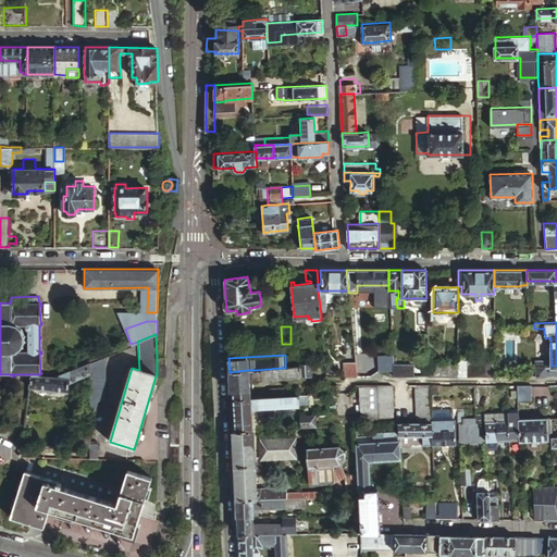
[(103,356),(88,361),(88,373),(89,417),(98,417),(98,403),(103,403),(103,356)]
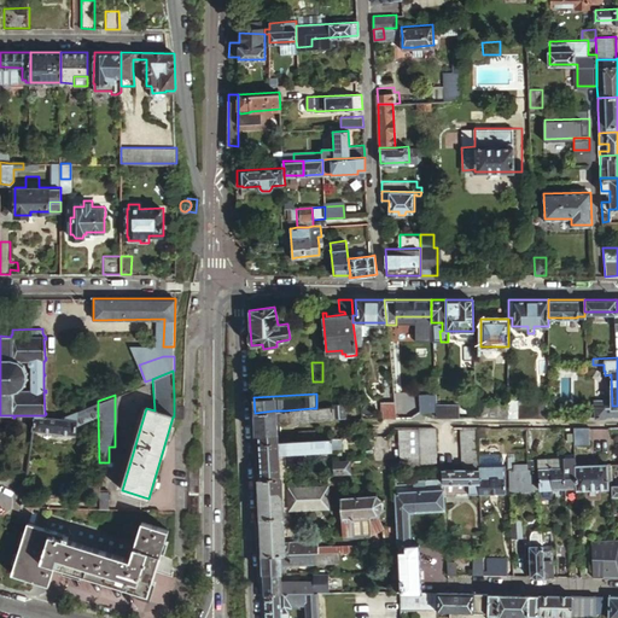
[(174,396),(174,417),(184,417),(184,396),(174,396)]
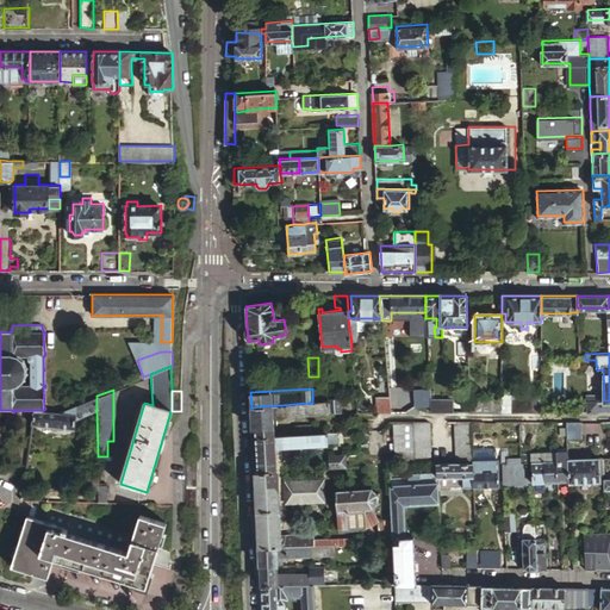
[(378,396),(375,411),(391,411),(388,393),(378,393),(378,396)]
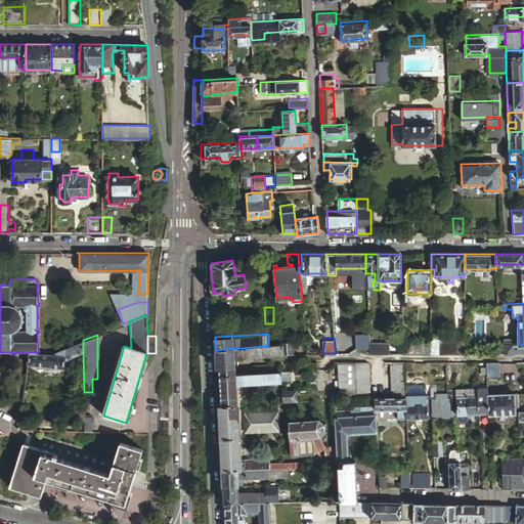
[(445,353),(465,353),(465,339),(430,338),(430,341),(438,341),(439,342),(439,353),(445,353)]
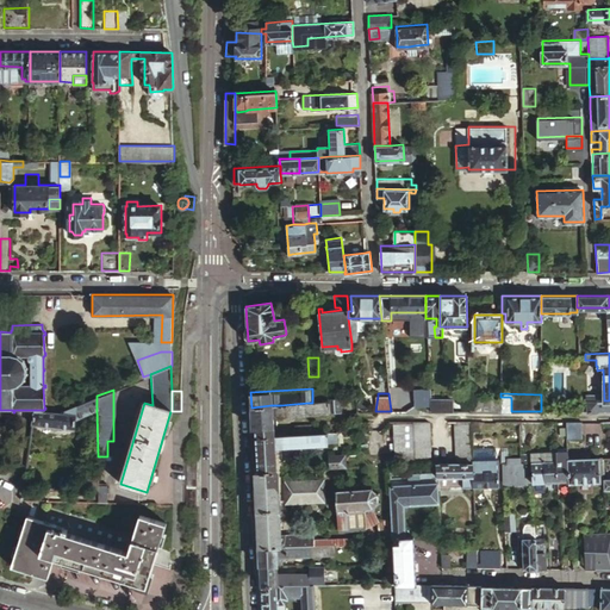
[(414,405),(431,405),(430,398),(430,394),(414,394),(414,405)]
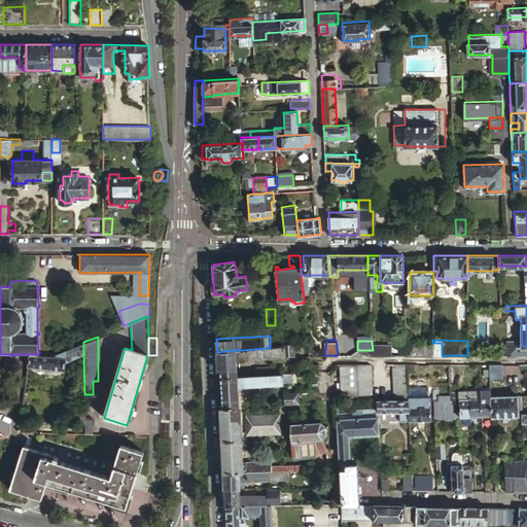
[(406,341),(407,355),(419,355),(419,347),(413,341),(406,341)]
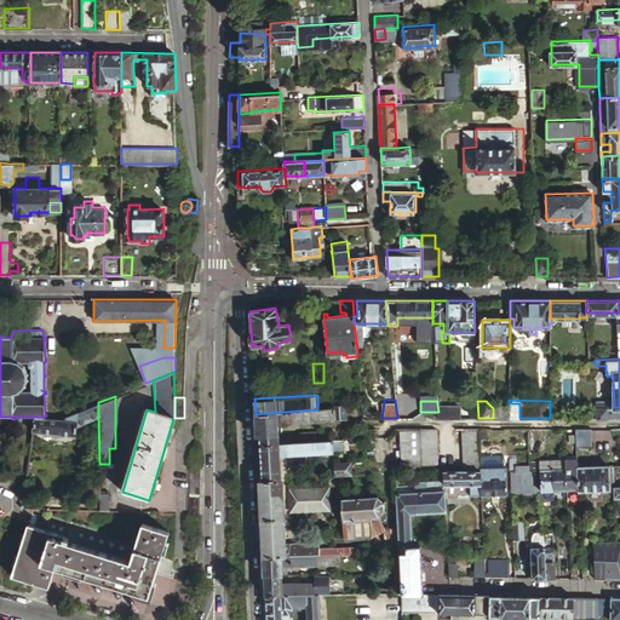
[(59,418),(33,418),(32,431),(74,435),(74,425),(98,415),(98,402),(59,418)]
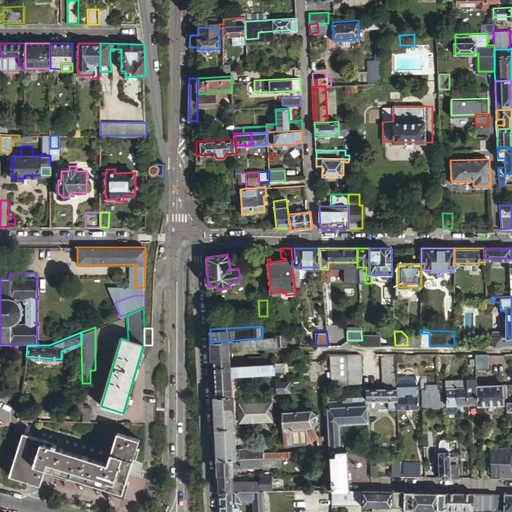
[(420,333),(420,334),(420,345),(429,345),(429,334),(428,333),(420,333)]
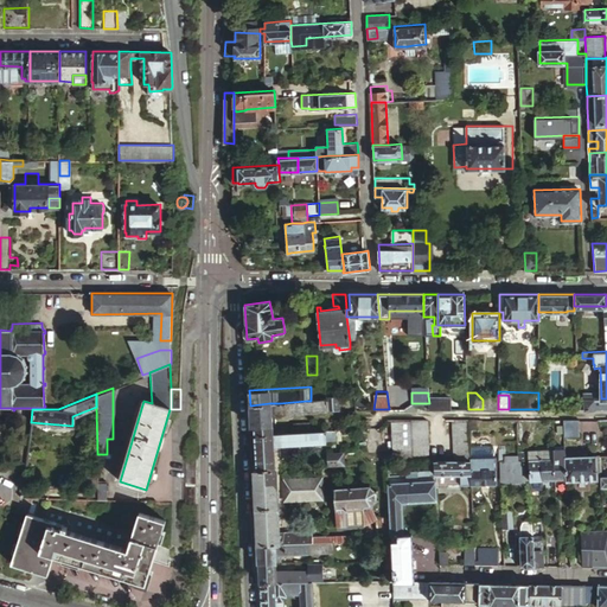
[(338,396),(326,397),(326,400),(327,410),(334,409),(339,409),(338,396)]
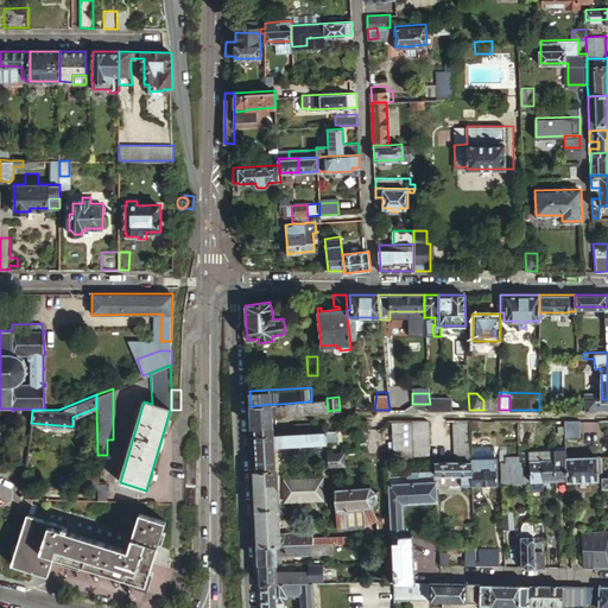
[(429,397),(430,404),(430,410),(449,410),(448,397),(429,397)]
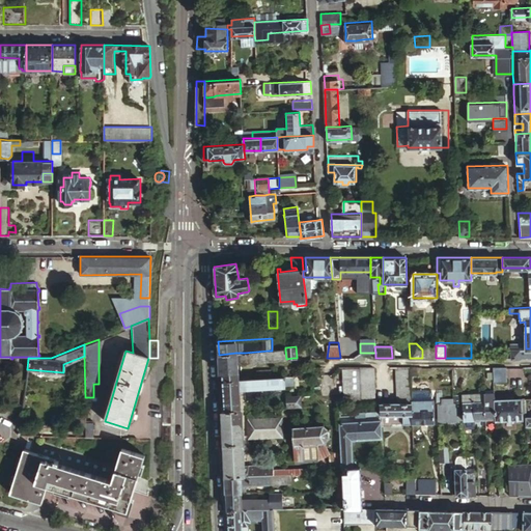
[(427,351),(427,358),(436,358),(436,346),(429,346),(427,351)]
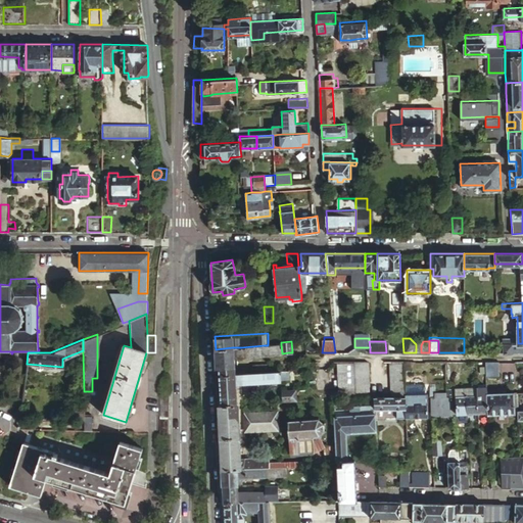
[(504,344),(504,353),(509,353),(522,352),(522,343),(518,343),(511,343),(504,344)]
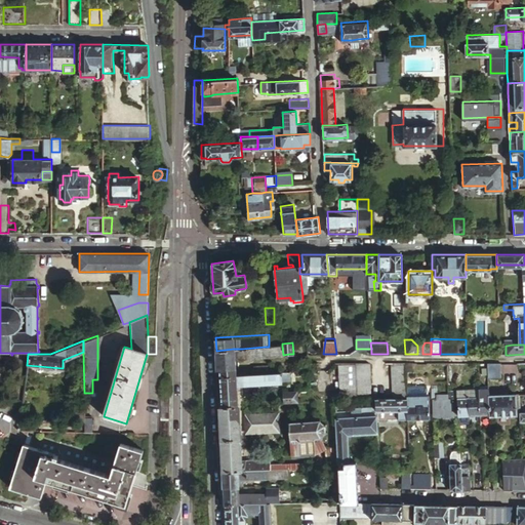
[(282,346),(269,347),(265,347),(253,348),(254,357),(283,355),(282,346)]
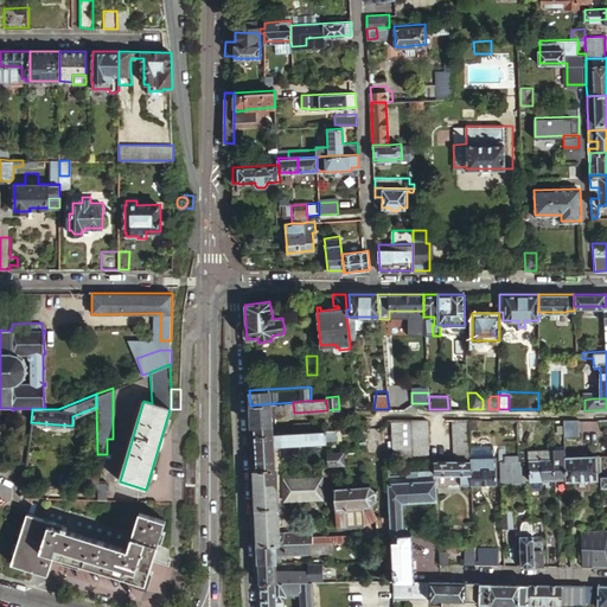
[(280,403),(281,414),(294,413),(293,402),(280,403)]
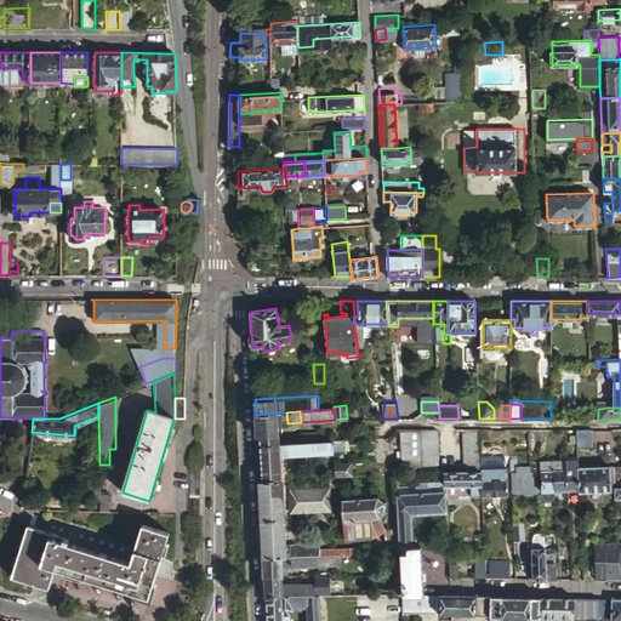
[(258,437),(258,443),(278,442),(279,442),(278,423),(278,422),(275,422),(275,412),(256,415),(257,437),(258,437)]
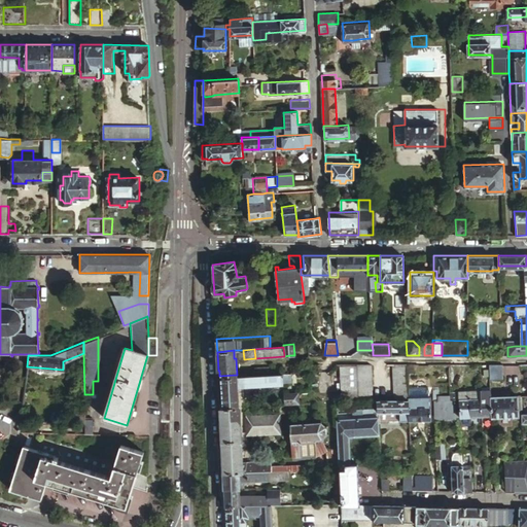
[(236,358),(236,359),(244,359),(243,350),(234,350),(234,358),(236,358)]
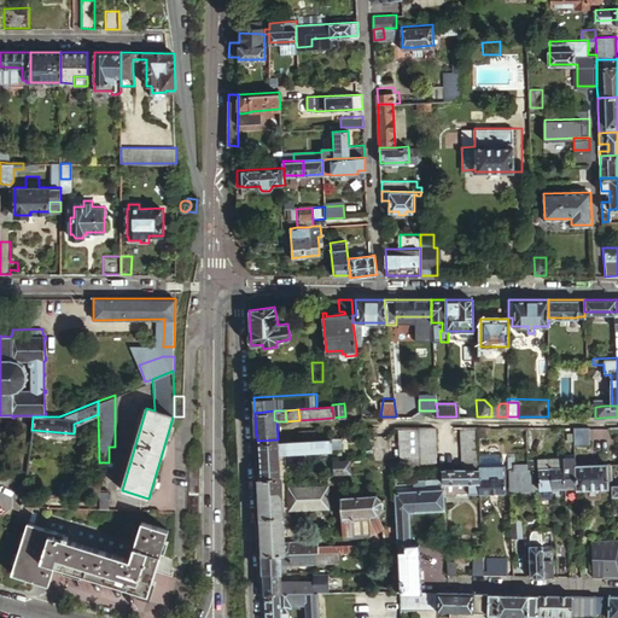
[(421,470),(437,470),(435,426),(430,426),(400,426),(401,454),(420,454),(421,470)]
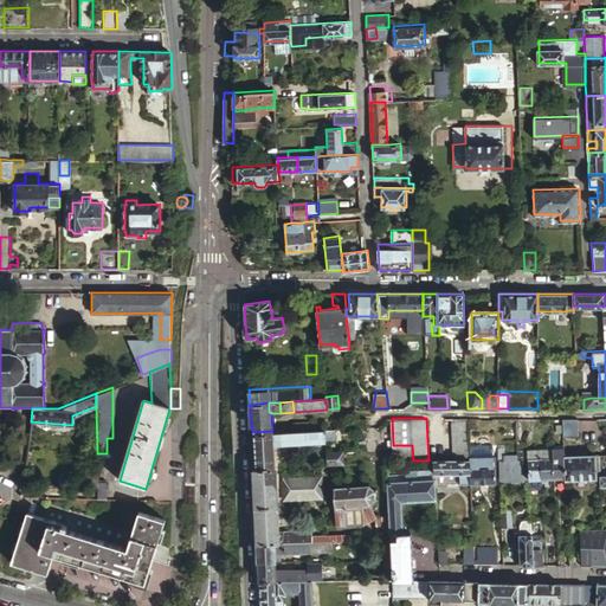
[(470,458),(470,457),(470,451),(469,418),(465,418),(451,418),(452,459),(470,459),(470,458)]
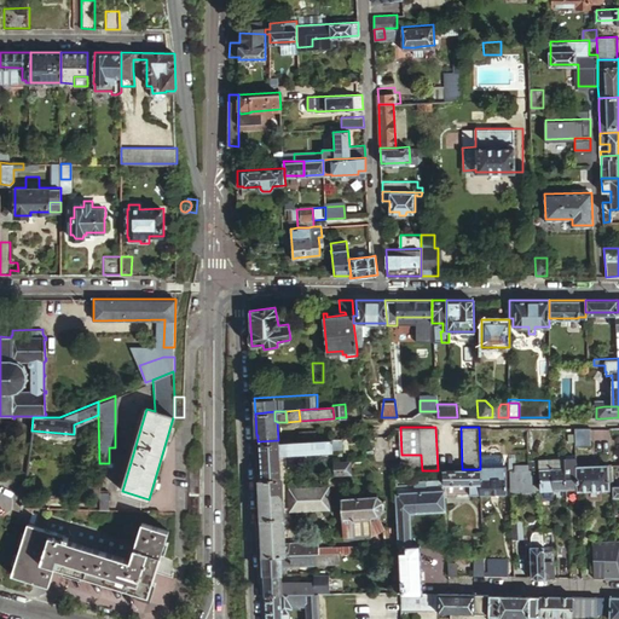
[(574,427),(576,446),(590,445),(589,427),(574,427)]
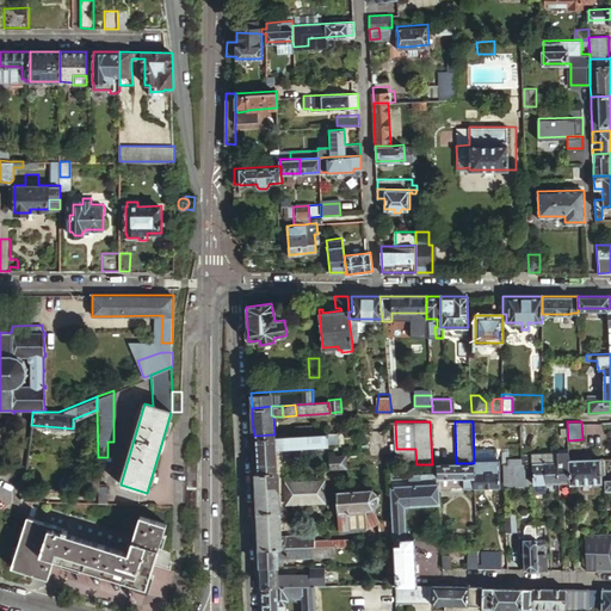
[(254,436),(257,473),(276,471),(276,467),(275,446),(327,444),(327,443),(337,442),(337,433),(337,432),(332,432),(314,433),(296,434),(294,434),(275,434),(273,434),(254,436)]
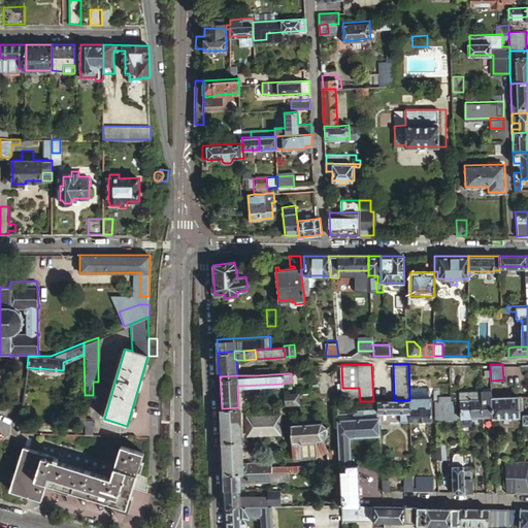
[(342,388),(342,402),(347,402),(353,401),(360,401),(359,388),(342,388)]
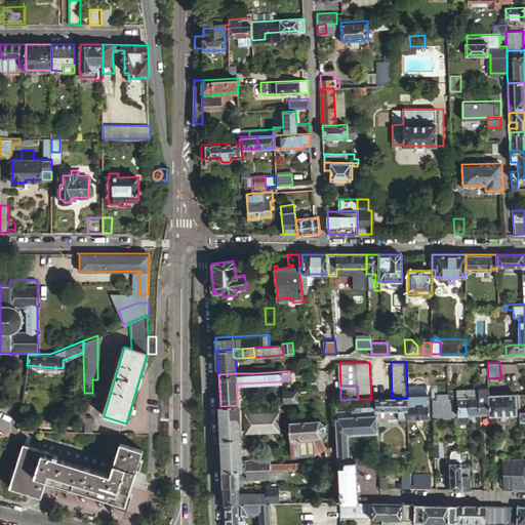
[(458,397),(470,397),(470,417),(480,416),(479,397),(481,396),(480,389),(470,390),(458,391),(458,393),(457,393),(457,391),(451,392),(451,398),(453,398),(458,397)]
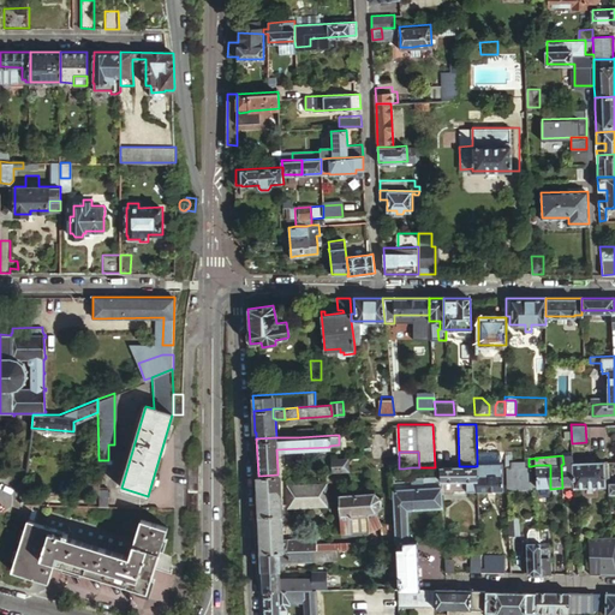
[(561,465),(562,488),(574,488),(573,463),(572,458),(572,455),(562,455),(563,464),(561,465)]
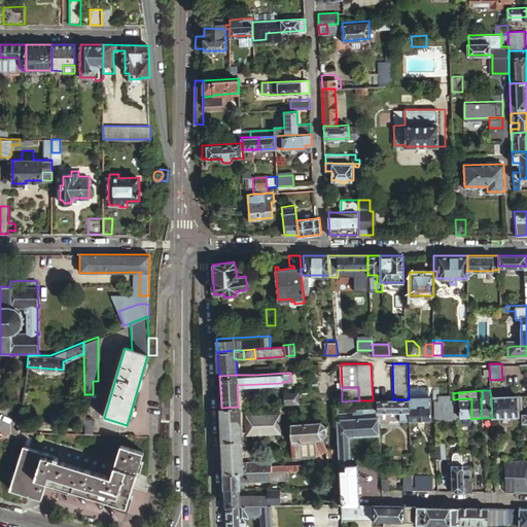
[(248,398),(248,407),(279,405),(299,403),(297,393),(283,393),(283,397),(248,398)]
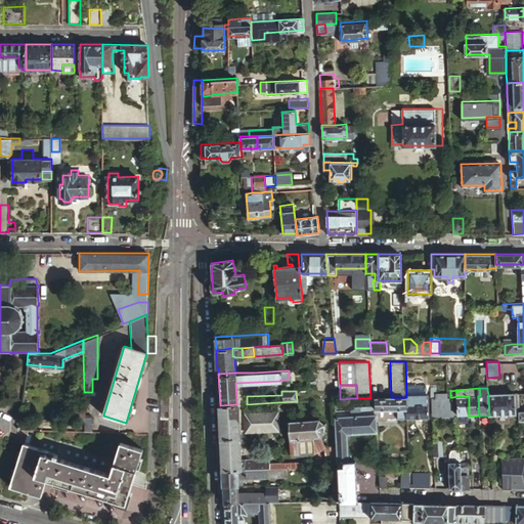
[(160,393),(160,419),(168,419),(168,393),(160,393)]
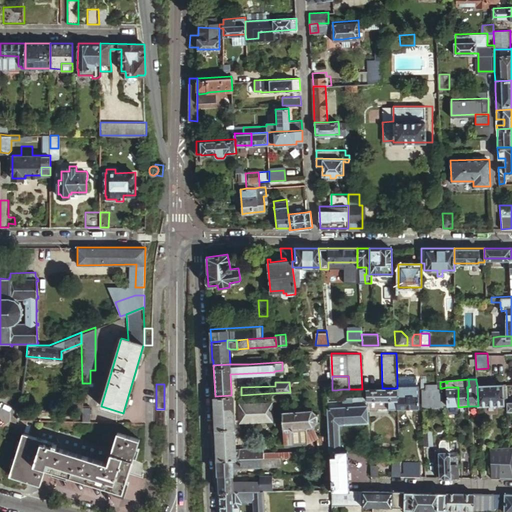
[(506,384),(477,385),(478,406),(478,407),(504,405),(504,404),(507,404),(507,402),(507,398),(506,384)]
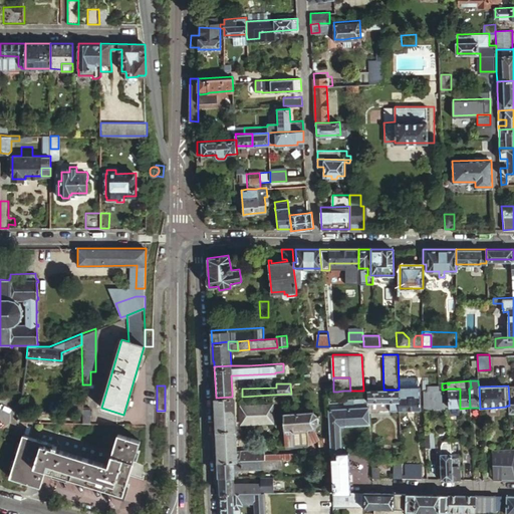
[(420,387),(399,388),(399,389),(399,390),(399,411),(421,410),(420,387)]
